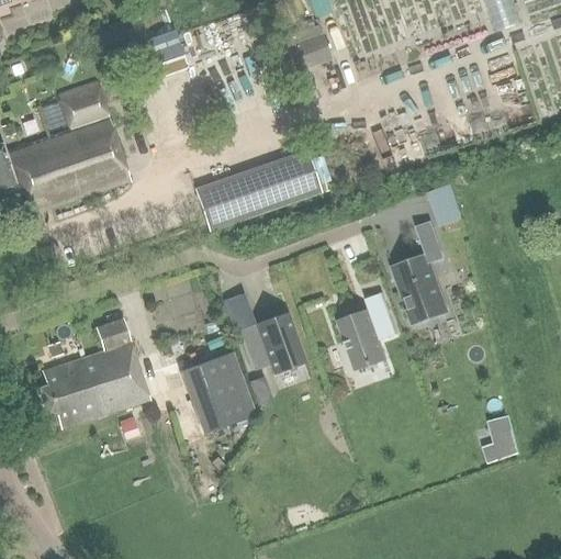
[(332,10),(328,0),(309,0),(315,15),(332,10)]
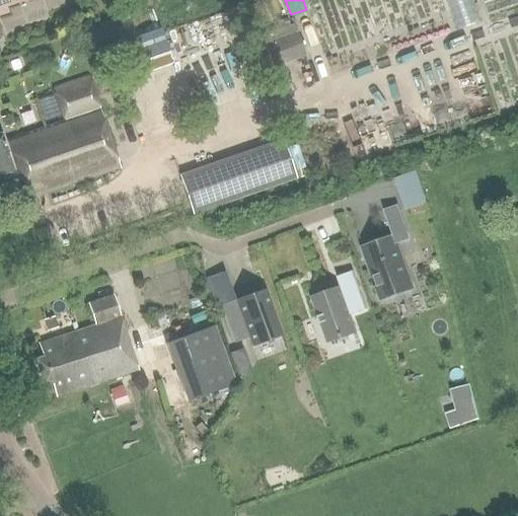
[(99,49),(134,37),(131,27),(125,13),(90,26),(96,41),(99,49)]
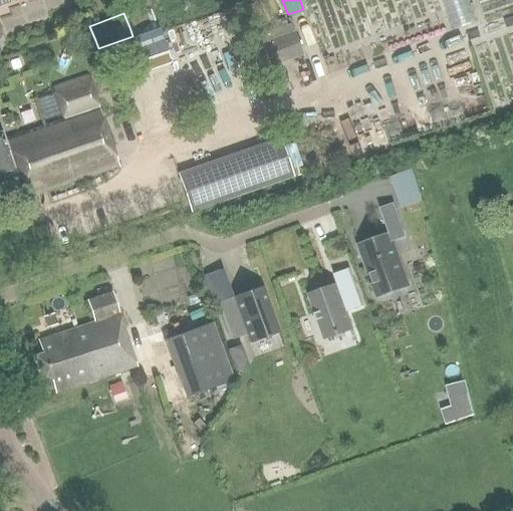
[(293,21),(259,33),(270,64),(303,53),(293,21)]
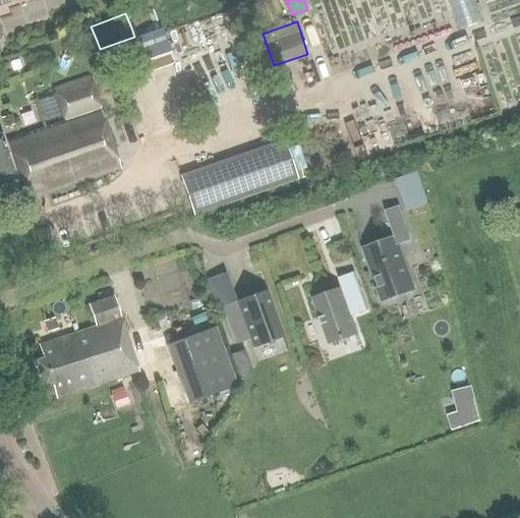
[(170,50),(162,31),(140,40),(148,59),(170,50)]
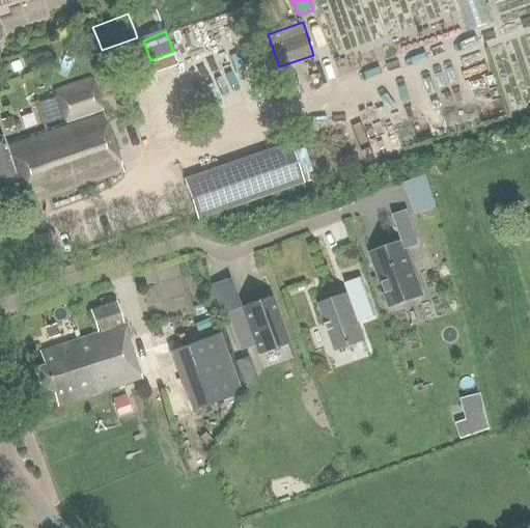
[(18,138),(30,174),(16,179),(24,204),(123,170),(102,109),(104,108),(94,81),(56,93),(66,121),(18,138)]
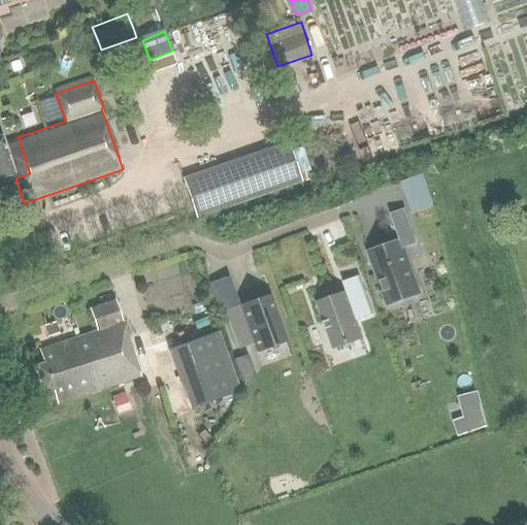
[(383,84),(359,90),(372,148),(397,142),(383,84)]
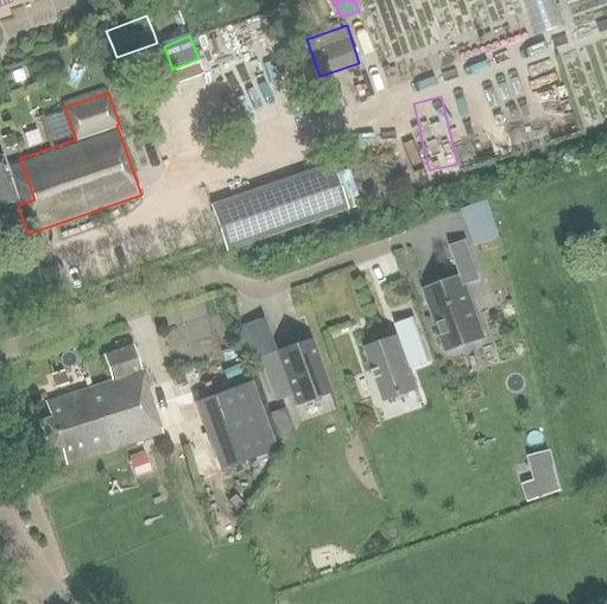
[(13,132),(2,135),(6,146),(17,142),(13,132)]
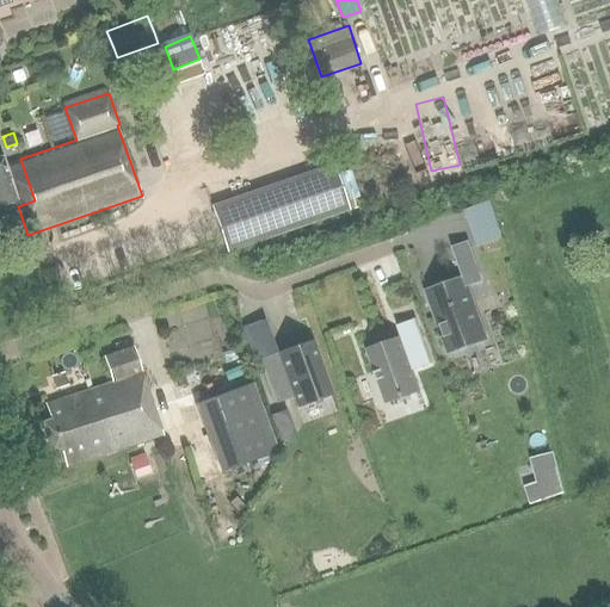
[(20,159),(5,165),(2,156),(0,156),(0,211),(18,206),(35,200),(20,159)]
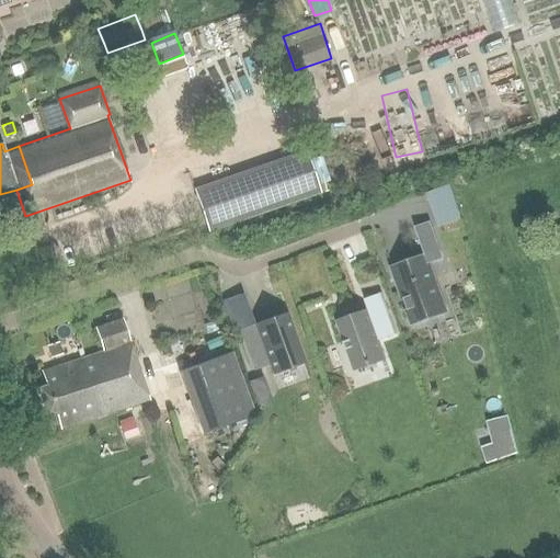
[(205,225),(320,193),(307,148),(193,180),(205,225)]
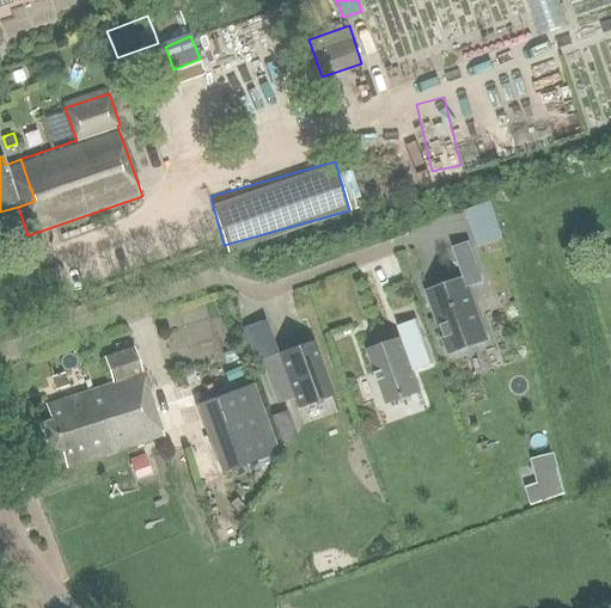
[(477,241),(505,233),(493,195),(465,204),(477,241)]
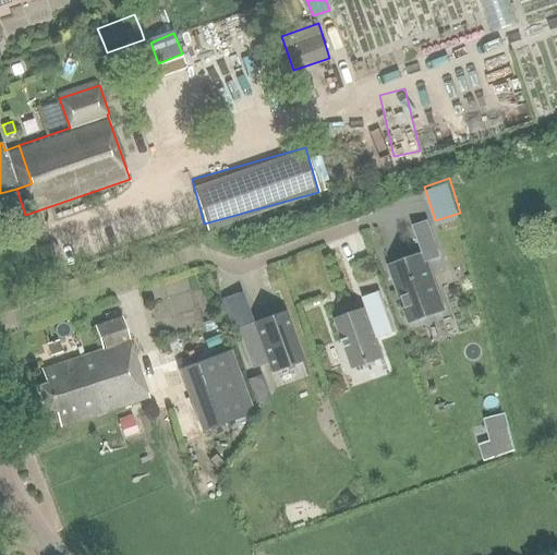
[(427,218),(413,224),(422,251),(390,262),(411,321),(444,310),(435,287),(427,289),(424,278),(432,275),(426,261),(440,255),(427,218)]
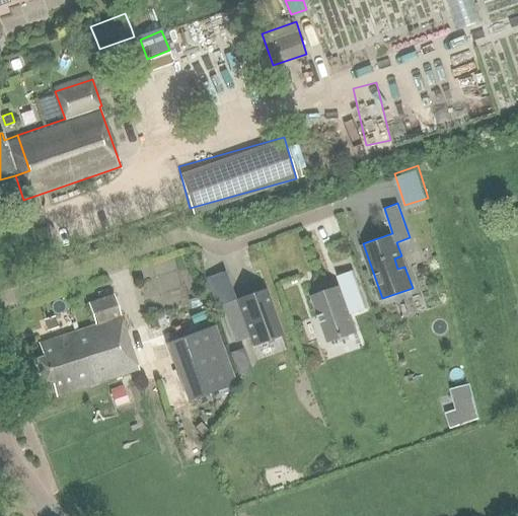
[(358,330),(351,312),(367,307),(354,269),(338,275),(341,284),(310,295),(317,314),(326,310),(330,320),(323,323),(329,341),(358,330)]
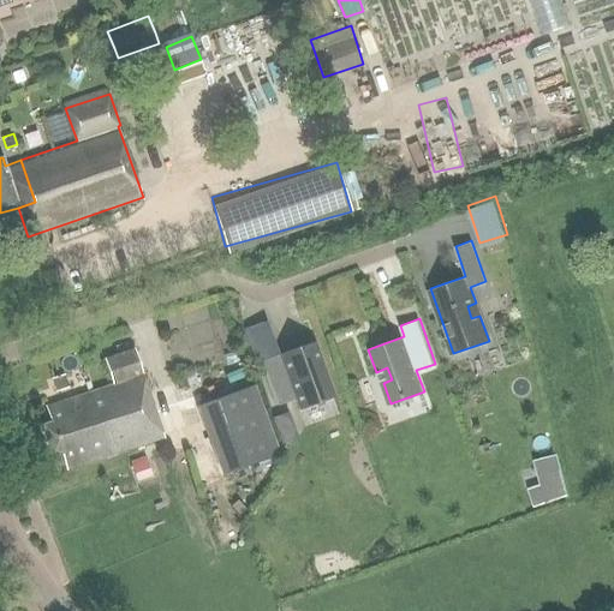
[(257,349),(273,395),(290,389),(293,400),(328,388),(309,331),(257,349)]
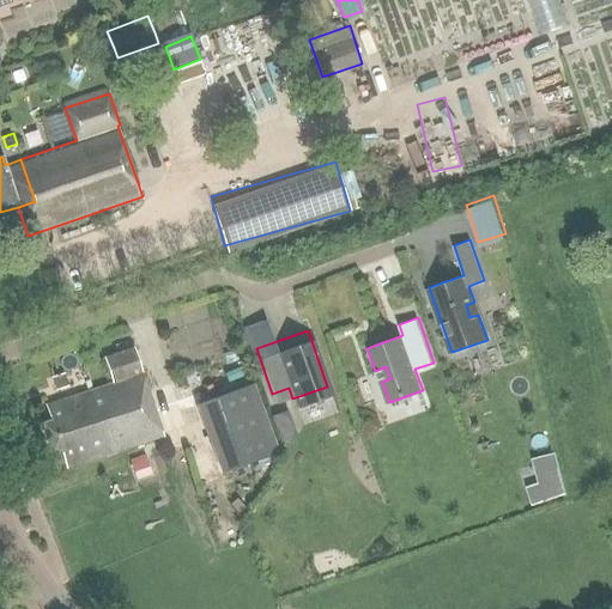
[(47,405),(53,425),(44,427),(52,448),(60,445),(67,467),(164,434),(134,347),(104,357),(113,382),(47,405)]
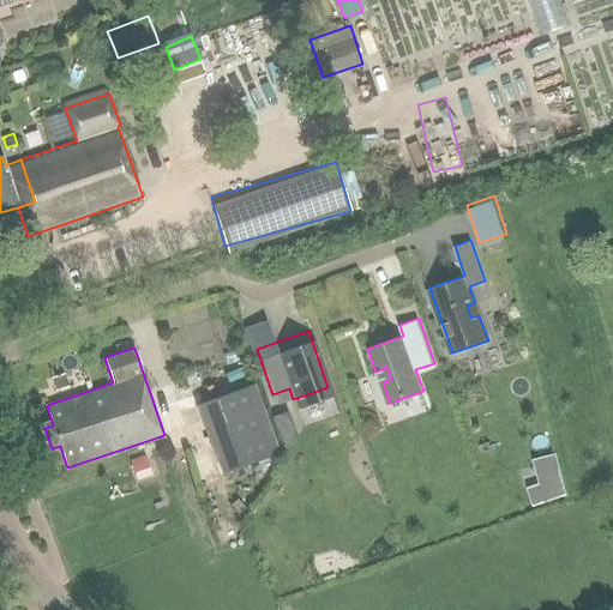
[(65,372),(52,376),(56,388),(70,385),(65,372)]
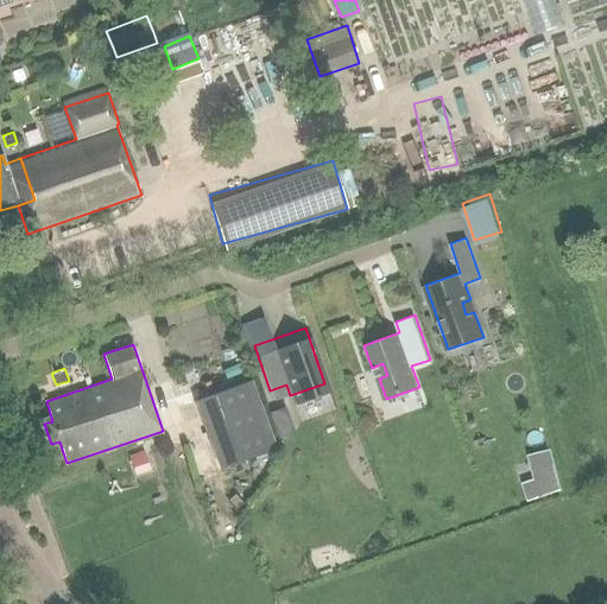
[(279,450),(254,380),(197,400),(222,469),(279,450)]
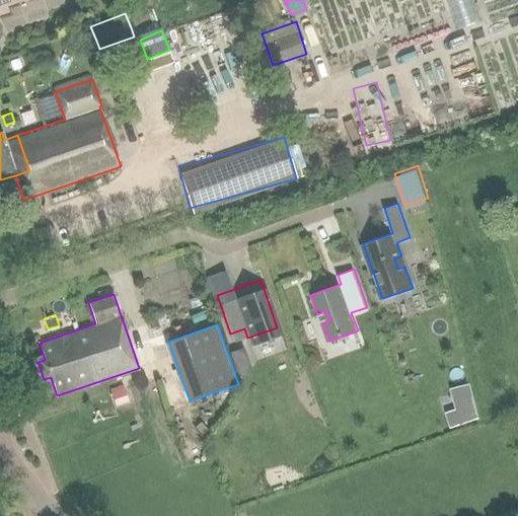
[(246,345),(232,348),(236,370),(250,368),(246,345)]
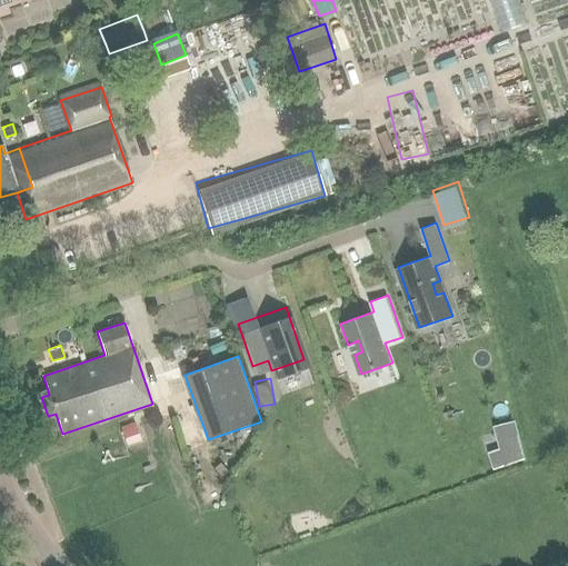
[(525,456),(515,419),(495,425),(501,448),(489,452),(495,467),(525,456)]
